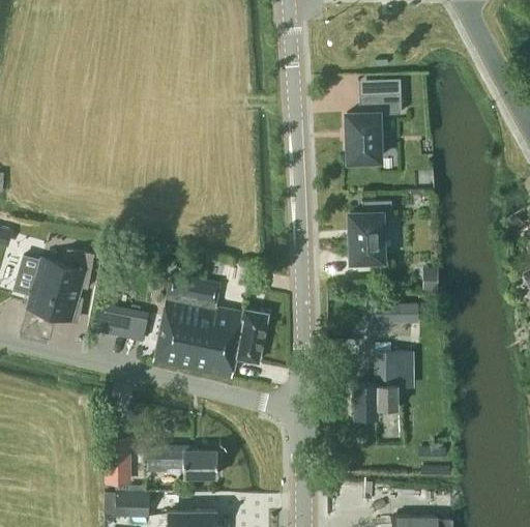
[(379,160),(378,115),(401,114),(400,95),(358,96),(359,114),(346,115),(348,160),(379,160)]
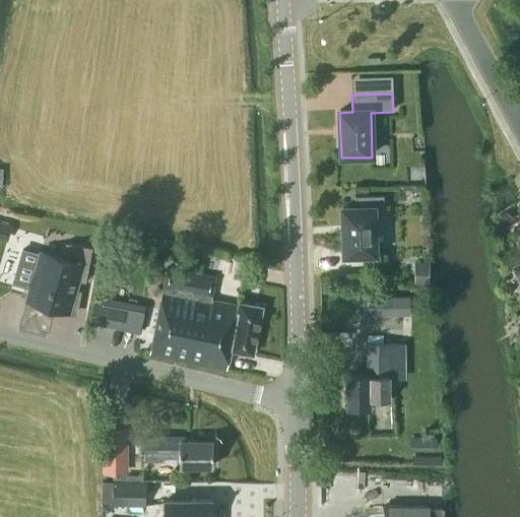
[(374,211),(384,210),(383,197),(354,198),(355,210),(343,210),(344,256),(375,255),(374,211)]
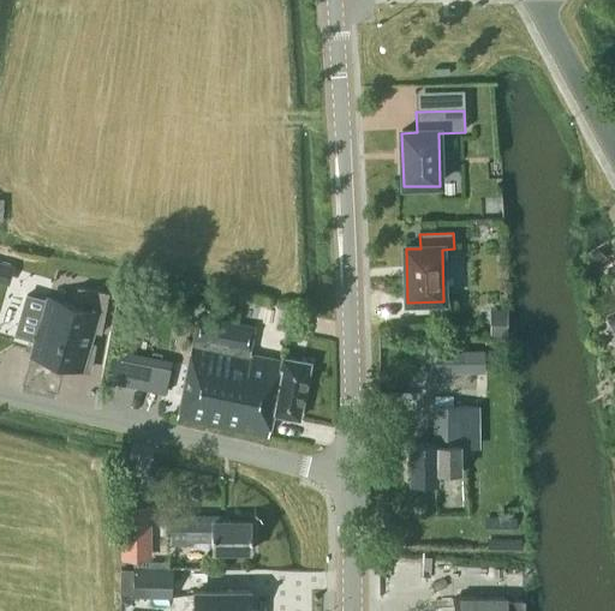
[(0,264),(0,285),(9,288),(15,269),(0,264)]
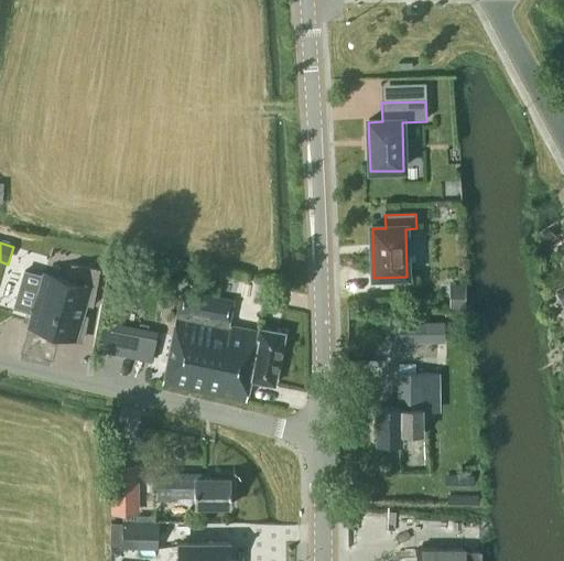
[(30,327),(75,341),(84,306),(93,309),(100,271),(72,266),(67,282),(44,276),(30,327)]
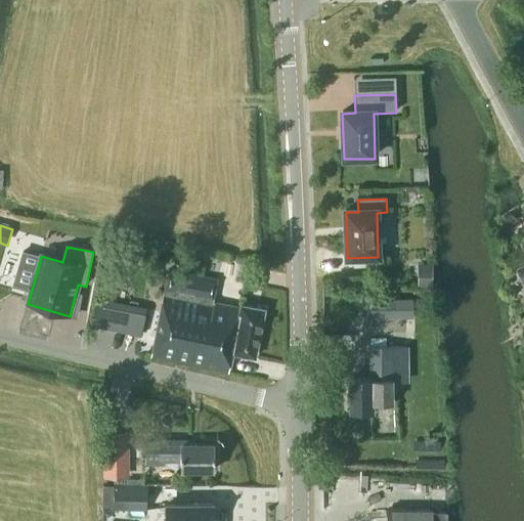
[(169,270),(151,359),(229,374),(232,355),(257,360),(266,311),(239,306),(239,308),(215,303),(219,280),(169,270)]
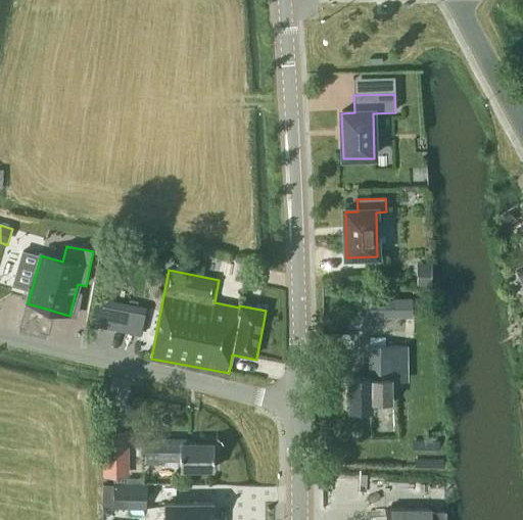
[(430,282),(430,271),(417,271),(417,282),(430,282)]
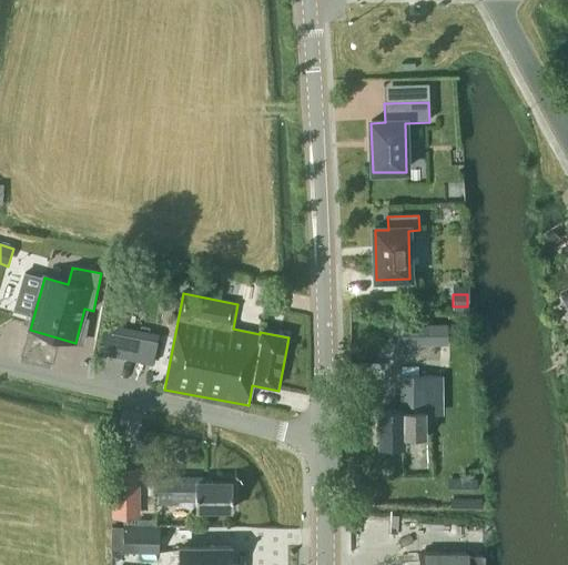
[(154,365),(160,335),(104,325),(99,355),(154,365)]
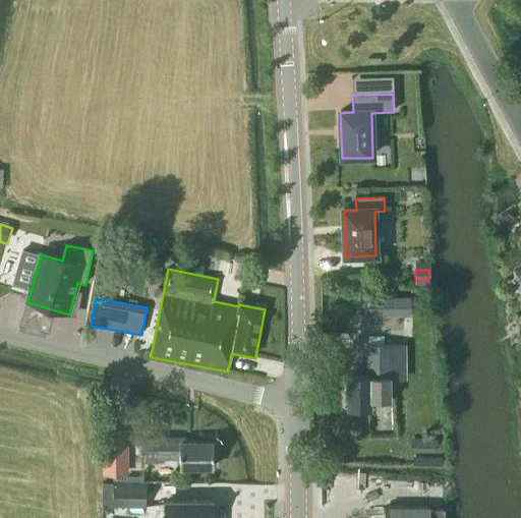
[(370,318),(411,318),(411,300),(371,299),(371,302),(363,299),(358,312),(370,318)]
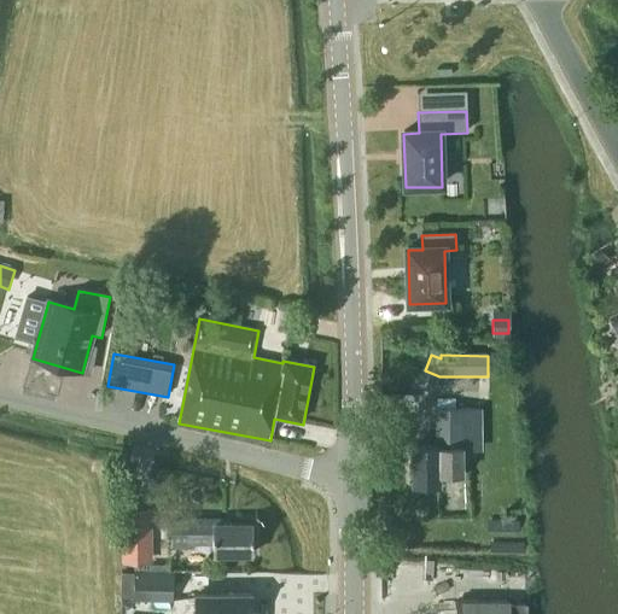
[(437,449),(412,450),(412,489),(441,487),(441,479),(462,479),(462,411),(436,411),(437,449)]
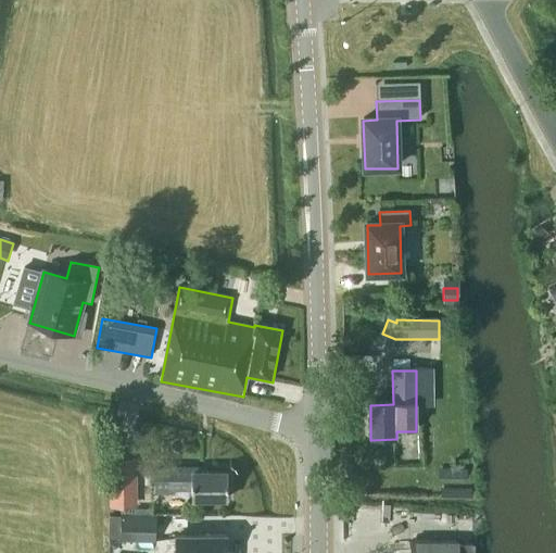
[(137,508),(137,460),(109,461),(109,508),(114,508),(114,514),(134,513),(133,508),(137,508)]
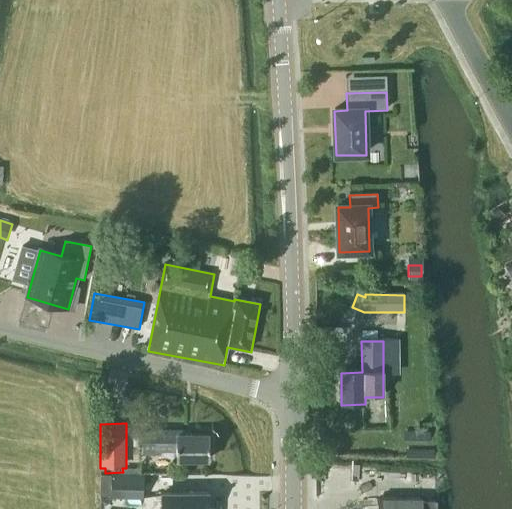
[(183,433),(154,433),(154,452),(177,452),(177,461),(209,461),(209,436),(183,436),(183,433)]
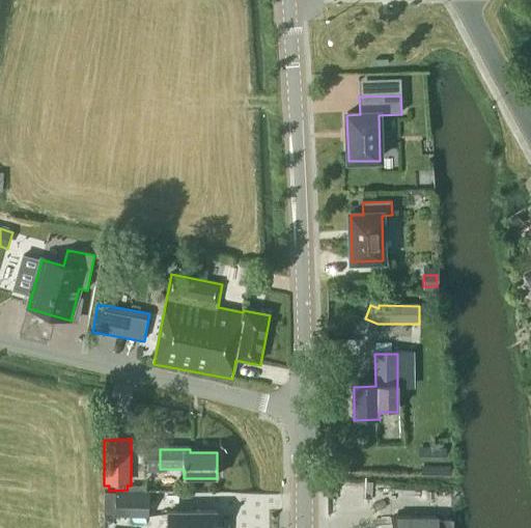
[(115,519),(149,520),(149,492),(115,491),(115,493),(106,493),(105,515),(115,515),(115,519)]
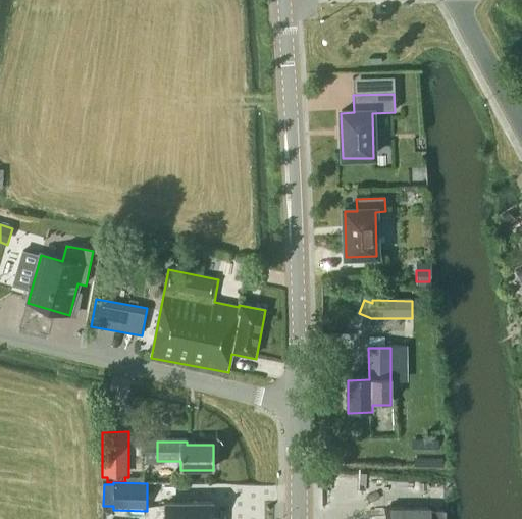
[(183,505),(166,505),(166,518),(213,518),(213,504),(183,504),(183,505)]
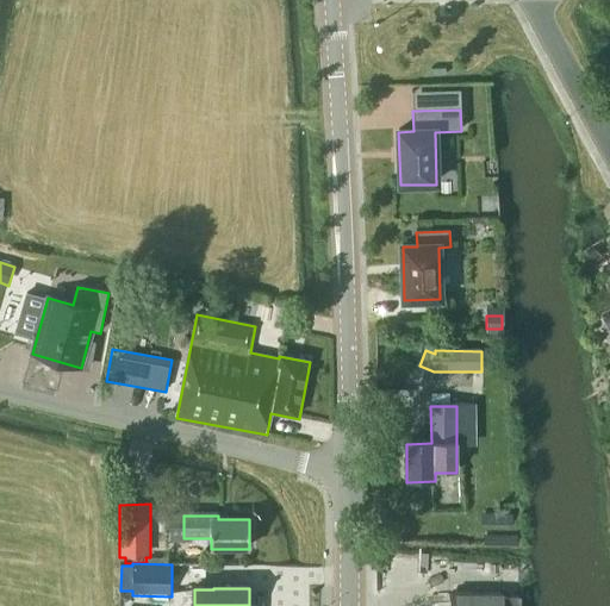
[(504,594),(452,594),(450,605),(504,605),(504,598),(504,594)]
